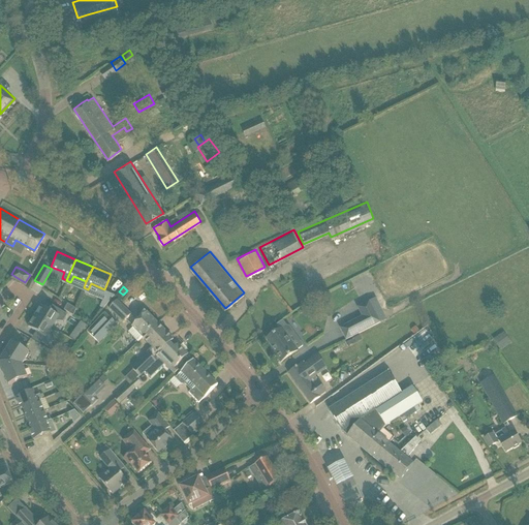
[(107,301),(114,292),(106,289),(102,299),(107,301)]
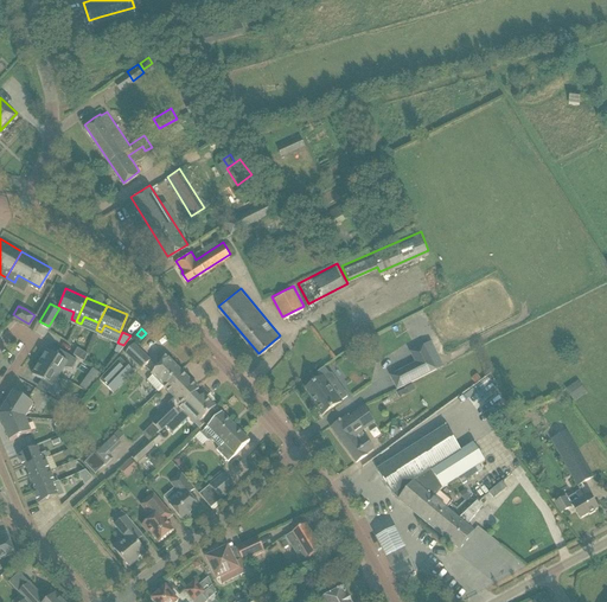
[(123,350),(141,366),(151,356),(134,339),(123,350)]
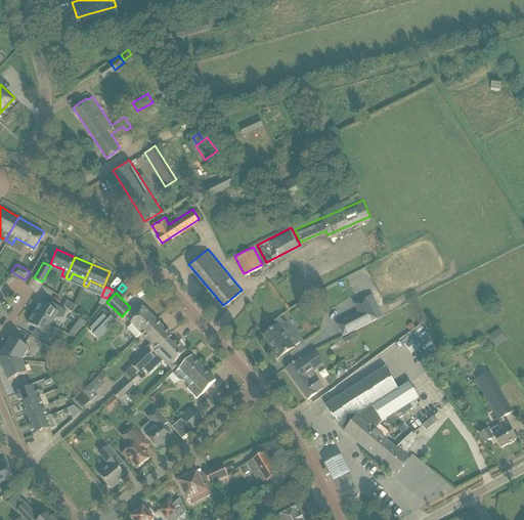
[(348,315),(337,321),(343,333),(377,315),(365,295),(354,301),(359,312),(349,317),(348,315)]
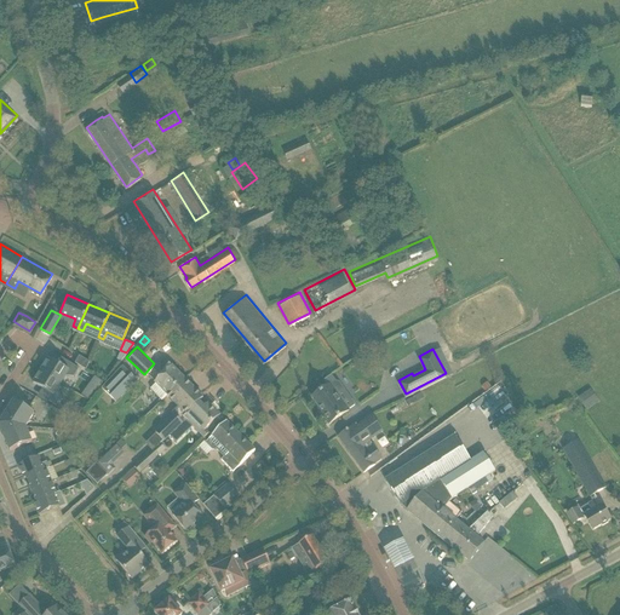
[(90,358),(79,352),(75,358),(86,366),(90,358)]
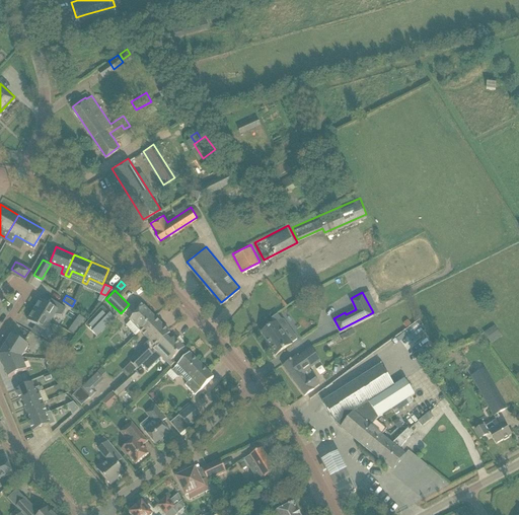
[(62,312),(66,305),(60,301),(57,306),(41,296),(33,307),(51,317),(55,311),(62,312)]
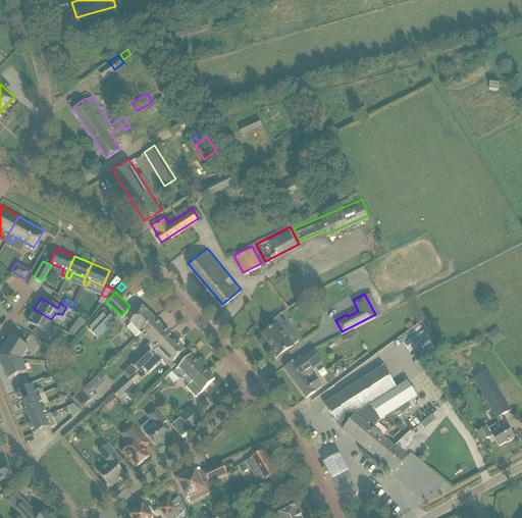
[(103,305),(86,323),(97,334),(114,316),(103,305)]
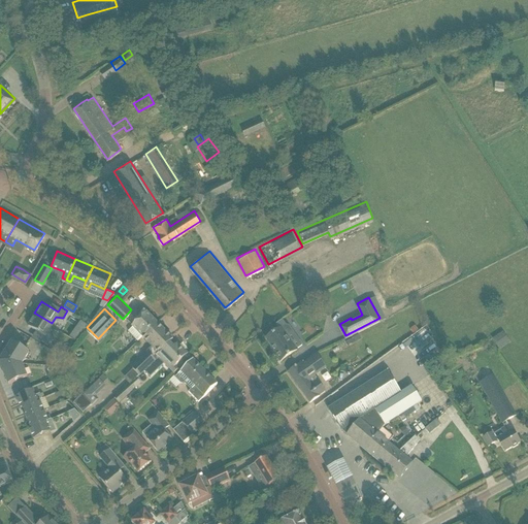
[(145,308),(132,322),(131,322),(132,324),(128,327),(138,337),(142,333),(151,342),(146,348),(147,351),(132,365),(139,372),(159,355),(156,352),(169,339),(173,335),(145,308)]
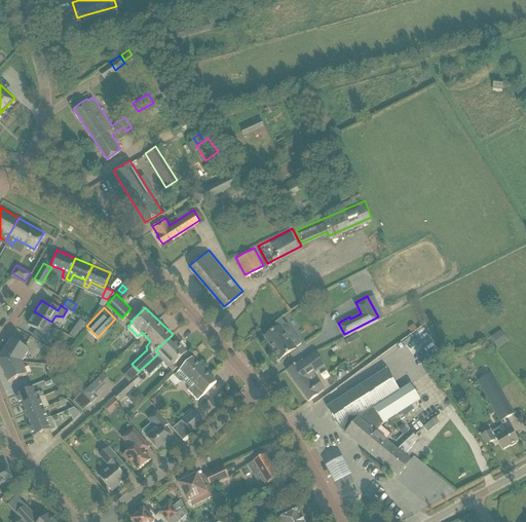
[(51,322),(34,311),(28,322),(44,332),(41,337),(47,341),(51,334),(48,328),(51,322)]
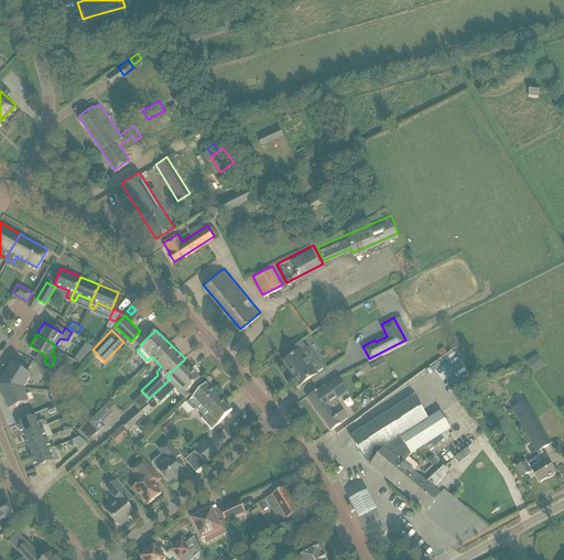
[(87,340),(83,346),(89,351),(94,345),(87,340)]
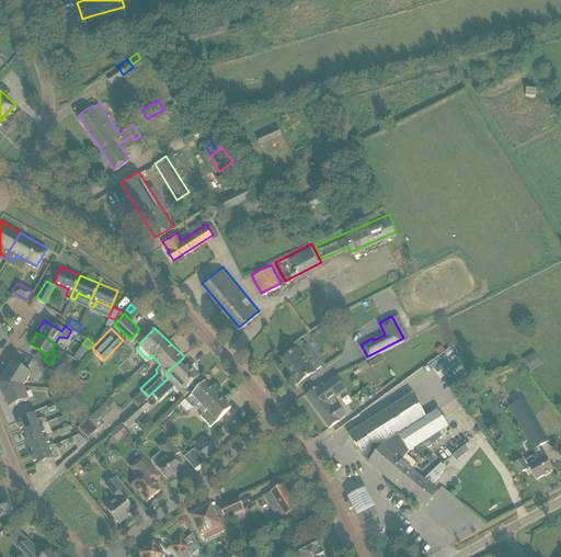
[(309,350),(309,347),(307,342),(304,342),(299,344),(282,356),(293,371),(290,372),(297,381),(316,367),(305,353),(309,350)]
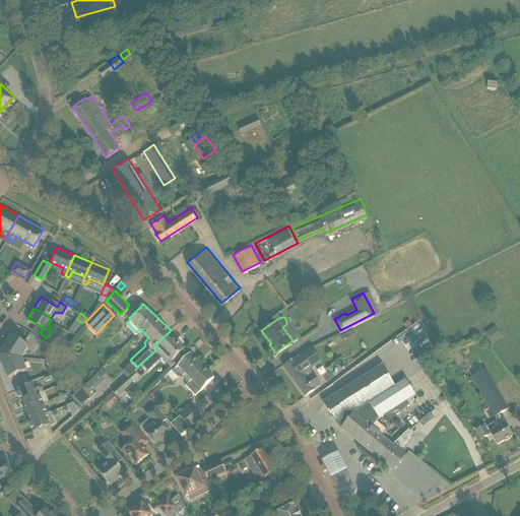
[(408,317),(403,320),(407,325),(412,321),(408,317)]
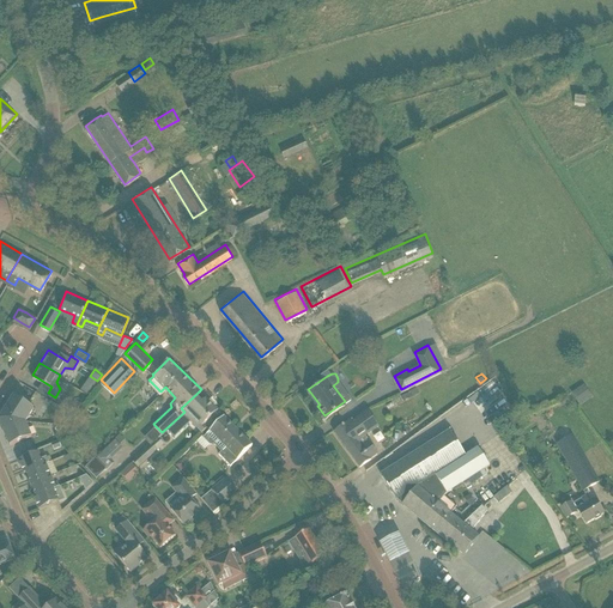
[(580,400),(593,391),(586,380),(572,388),(580,400)]
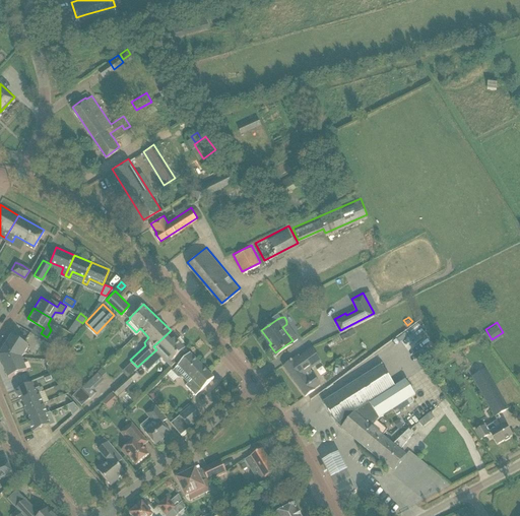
[(0,352),(21,355),(28,343),(11,332),(0,350),(0,352)]
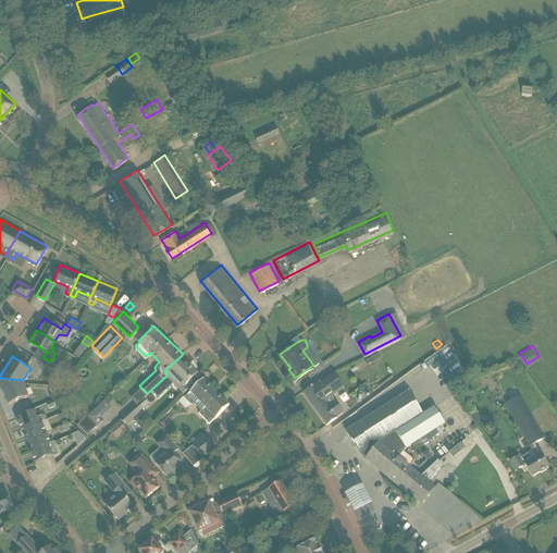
[(183,363),(178,358),(164,371),(168,375),(183,391),(188,386),(185,383),(198,369),(187,358),(183,363)]
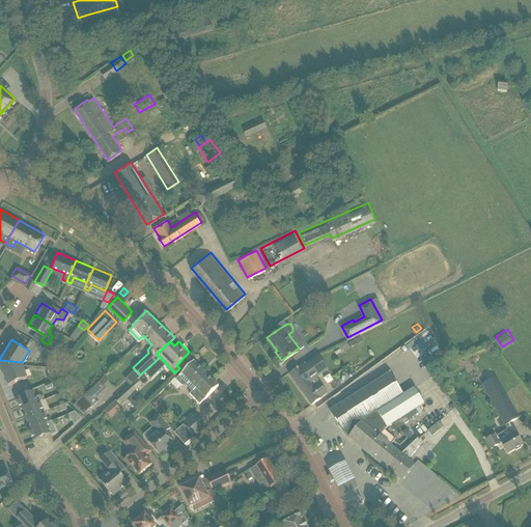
[(305,360),(298,365),(289,371),(311,401),(327,390),(315,373),(328,365),(318,353),(306,362),(305,360)]
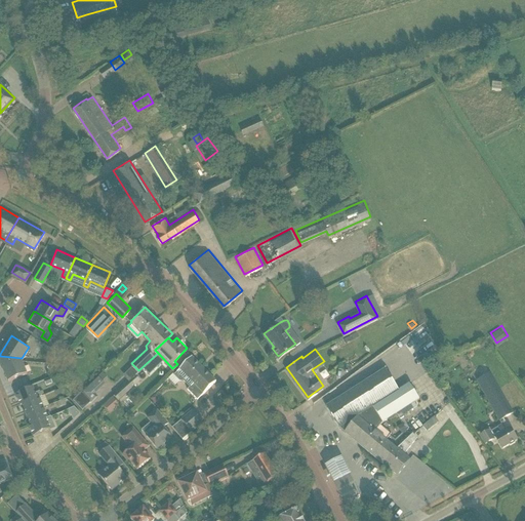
[(179,365),(174,371),(180,377),(185,377),(190,383),(187,386),(190,389),(197,396),(215,378),(208,370),(192,354),(185,361),(179,365)]
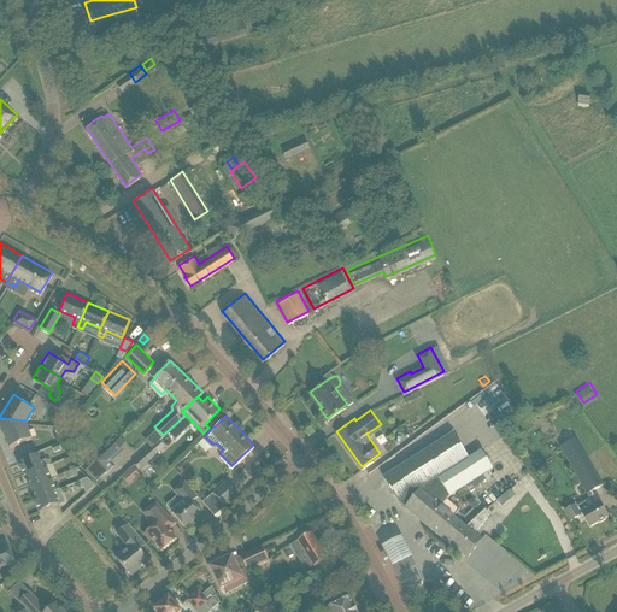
[(31,436),(25,421),(0,418),(0,422),(10,445),(31,436)]
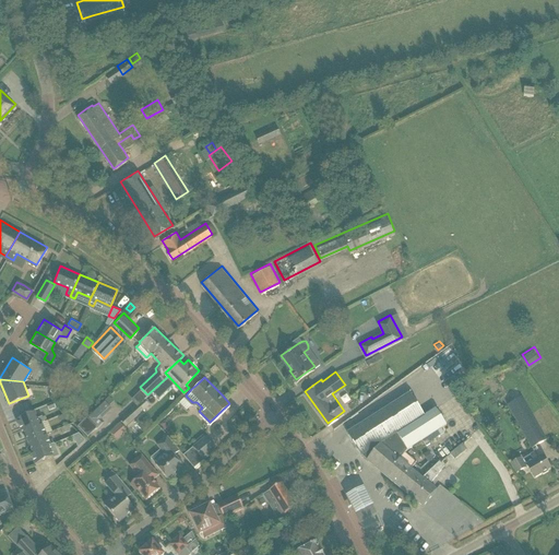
[(347,429),(361,452),(425,412),(409,389),(347,429)]
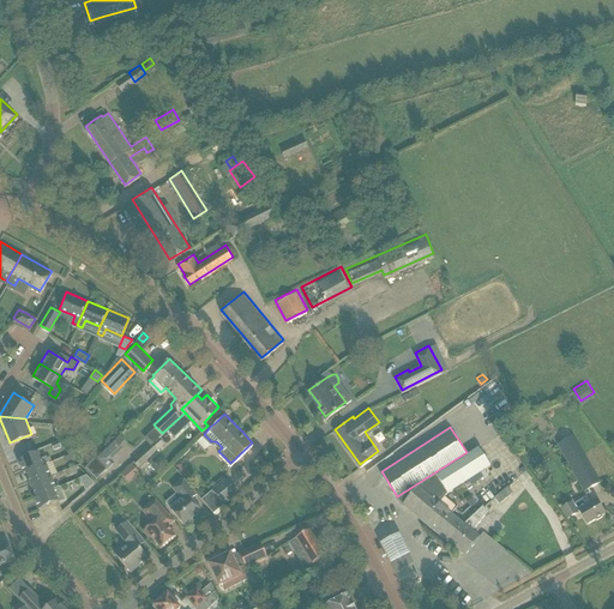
[(557,440),(584,488),(600,478),(572,432),(557,440)]
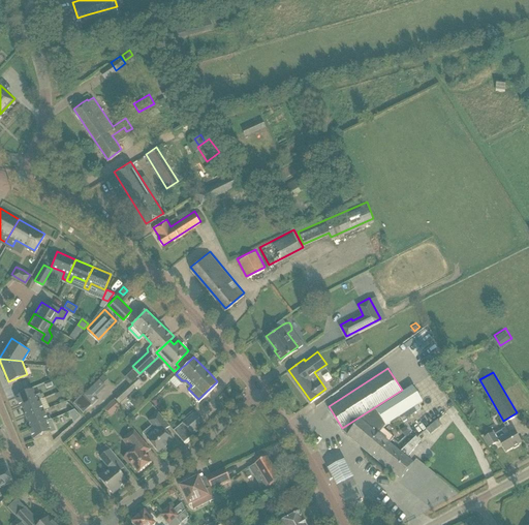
[(73,401),(82,409),(90,401),(91,402),(98,396),(95,393),(105,383),(98,376),(73,401)]
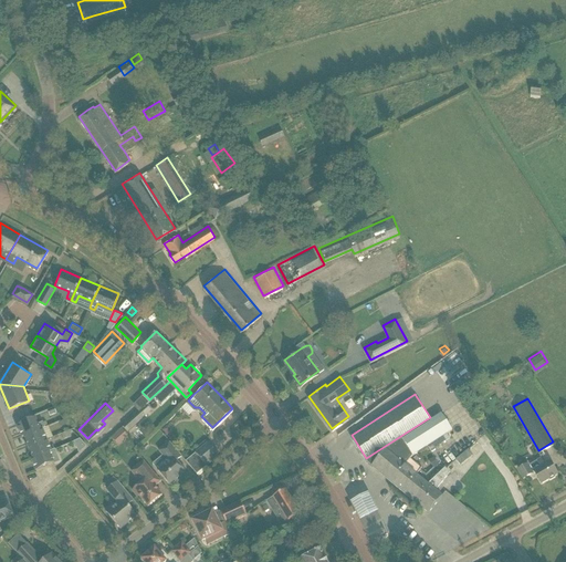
[(140,407),(123,424),(127,428),(145,412),(140,407)]
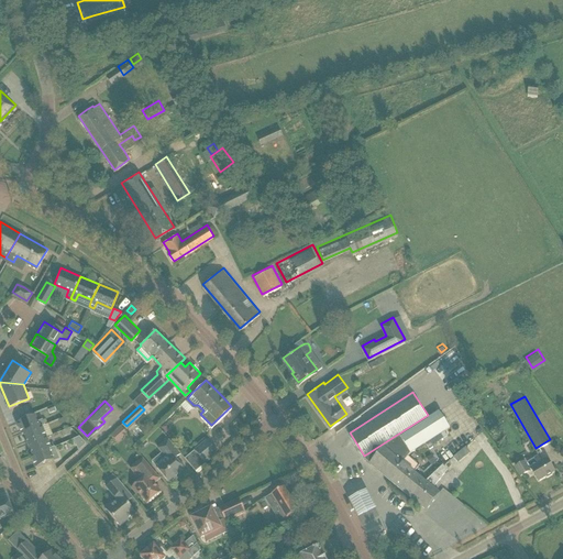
[(376,451),(370,460),(374,464),(375,464),(381,470),(392,478),(411,494),(424,480),(426,478),(414,469),(420,461),(408,451),(409,450),(429,438),(444,428),(448,426),(450,425),(439,408),(428,415),(398,435),(388,440),(384,444),(381,447),(376,451)]
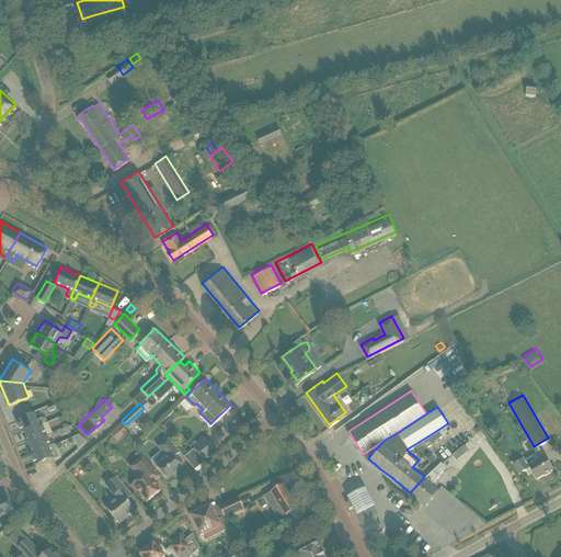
[(21,430),(23,429),(39,422),(39,421),(35,410),(16,418),(21,430)]
